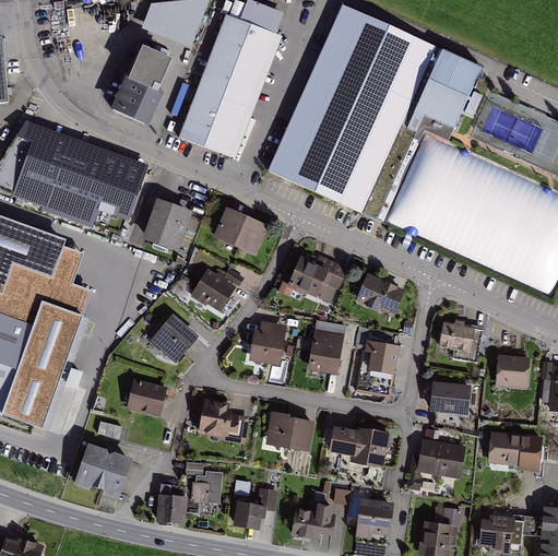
[(149,0),(141,23),(192,40),(206,0),(149,0)]
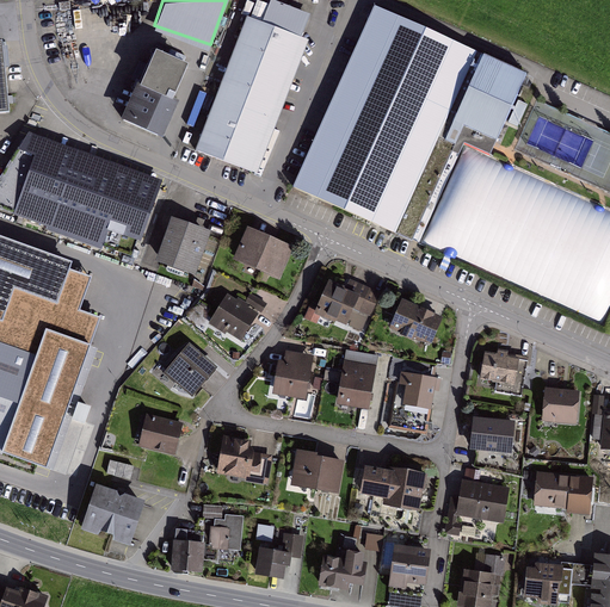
[(367,0),(279,190),(392,239),(443,123),(476,49),(369,0),(367,0)]
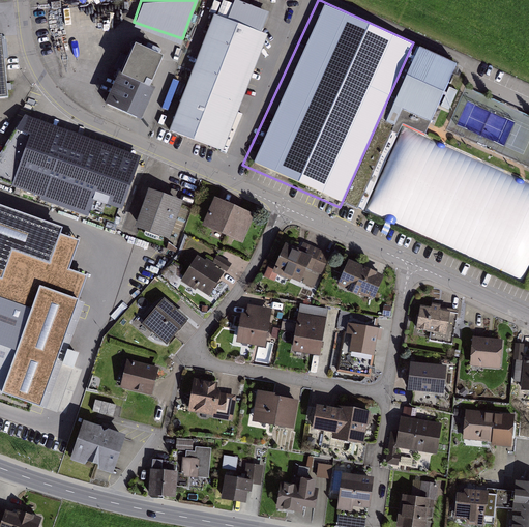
[(216,13),(170,128),(221,149),(267,34),(216,13)]
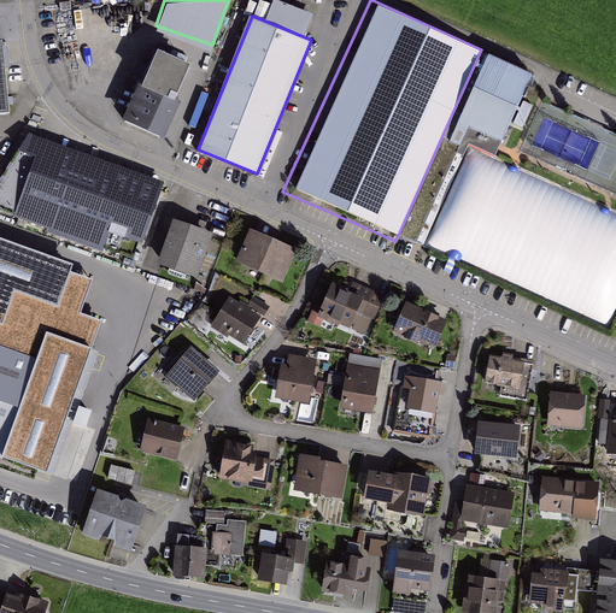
[(158,41),(139,84),(172,99),(176,93),(170,90),(187,54),(158,41)]
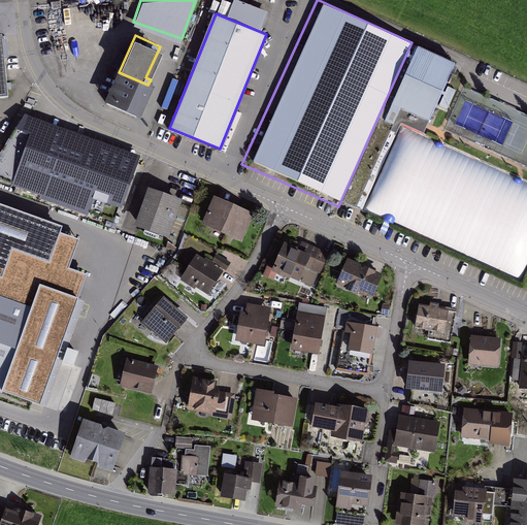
[(3,38),(0,37),(0,100),(9,100),(3,38)]
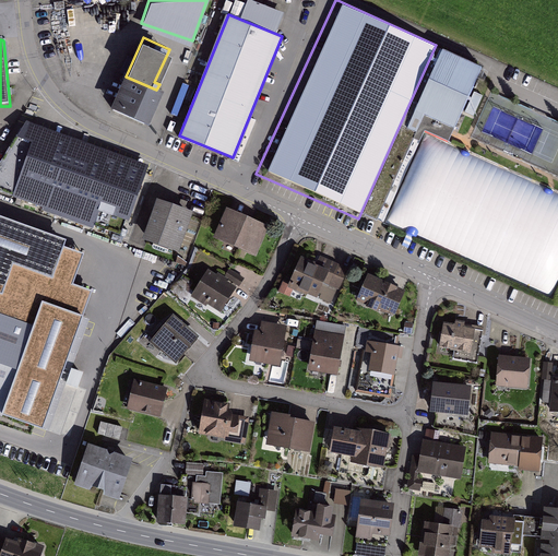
[(482,67),(436,45),(405,113),(453,133),(482,67)]
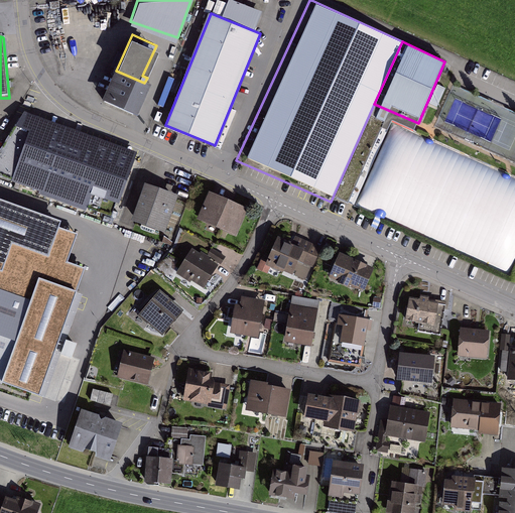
[(132,111),(144,83),(116,71),(103,99),(132,111)]
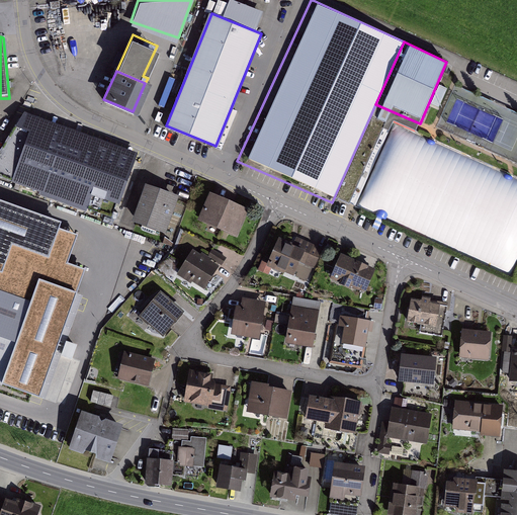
[(35,122),(17,174),(118,210),(137,159),(35,122)]
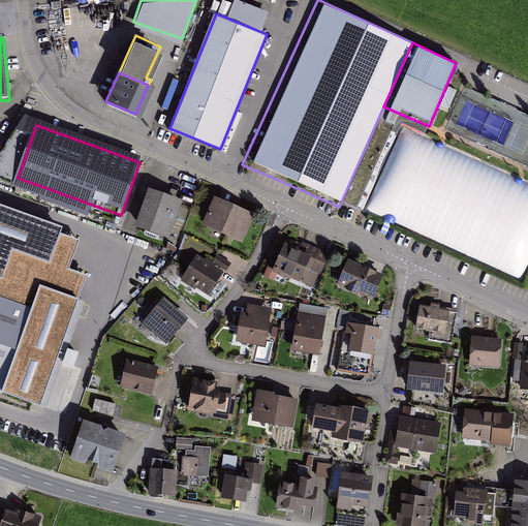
[(183,203),(152,191),(140,227),(169,238),(183,203)]
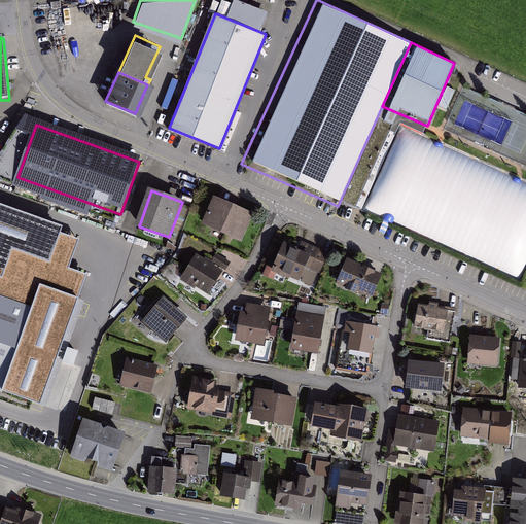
[(252,213),(215,197),(204,221),(241,238),(252,213)]
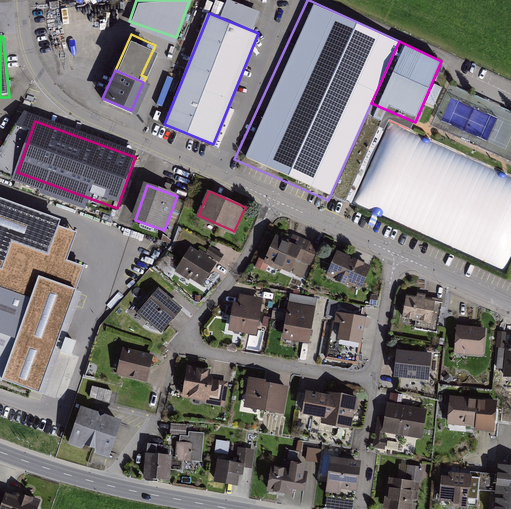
[(46,252),(56,223),(0,202),(0,375),(38,390),(74,288),(38,275),(31,293),(0,281),(0,266),(1,266),(11,239),(46,252)]
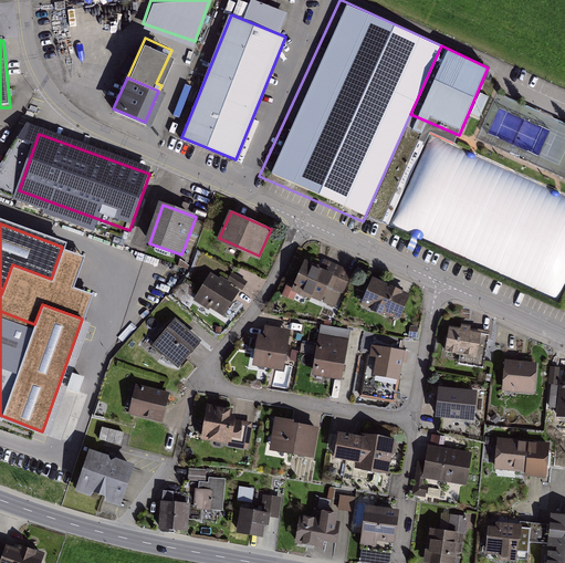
[(349,282),(305,260),(294,283),(338,304),(349,282)]
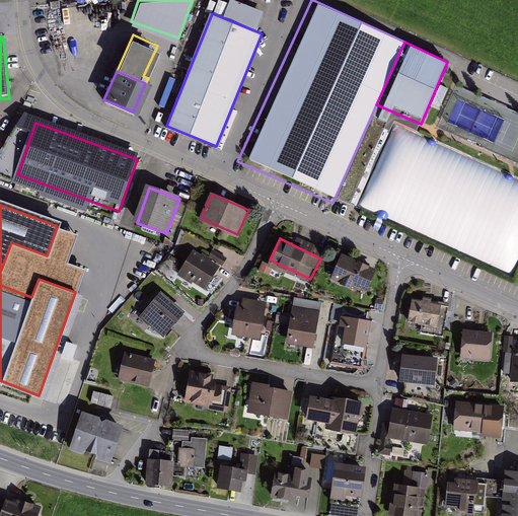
[(222,269),(194,252),(182,271),(212,287),(222,269)]
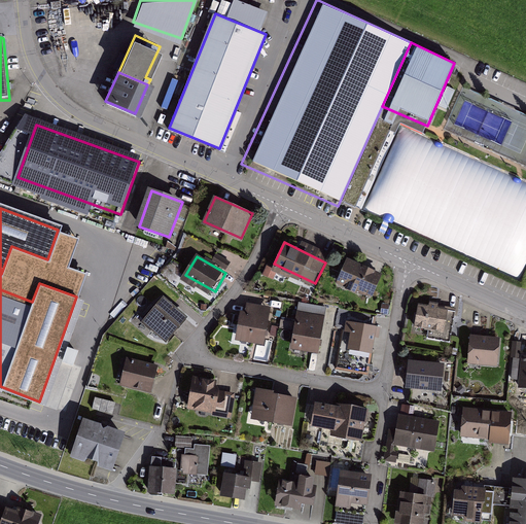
[(380,276),(349,262),(340,281),(370,295),(380,276)]
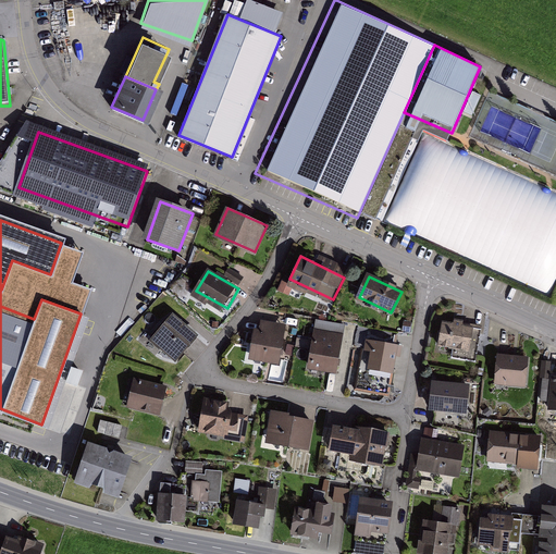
[(198,335),(175,315),(155,339),(177,358),(198,335)]
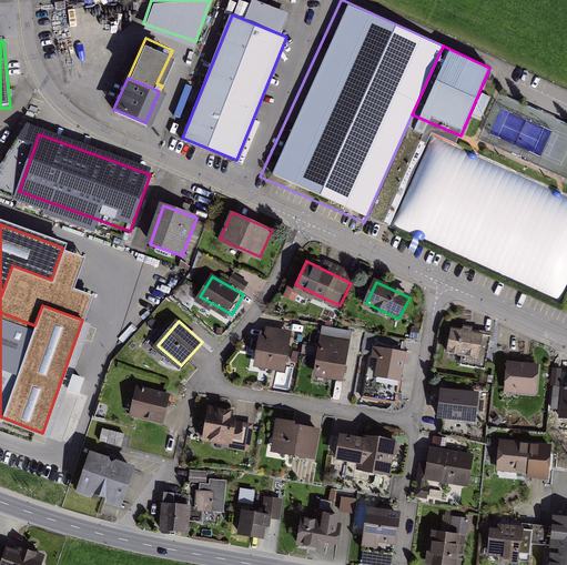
[(276,323),(264,365),(291,373),(303,332),(276,323)]
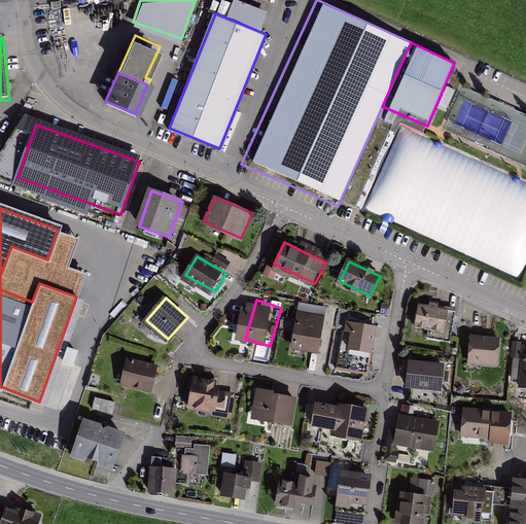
[(329,311),(303,307),(295,345),(322,350),(329,311)]
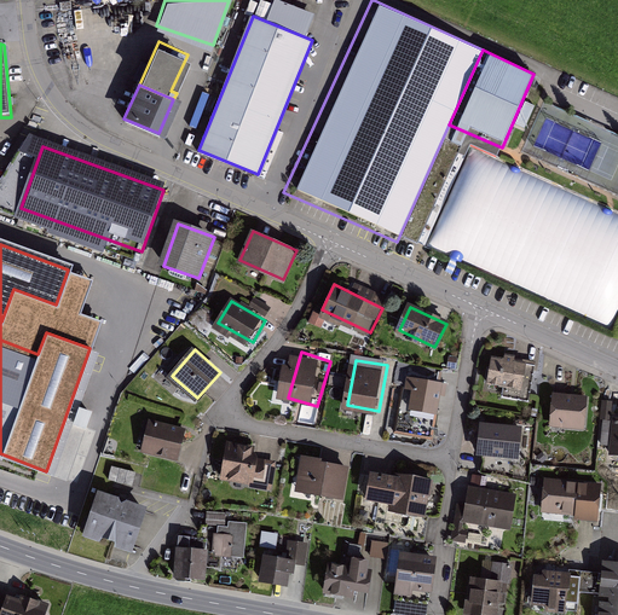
[(531,363),(492,360),(490,386),(530,389),(531,363)]
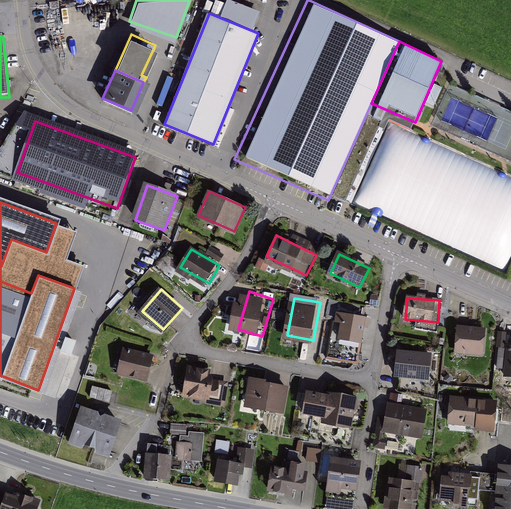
[(365,316),(344,313),(339,343),(360,346),(365,316)]
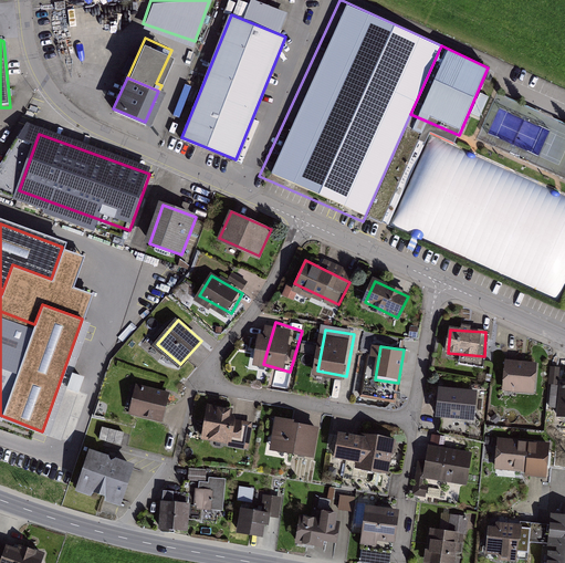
[(80,383),(85,367),(72,363),(66,378),(80,383)]
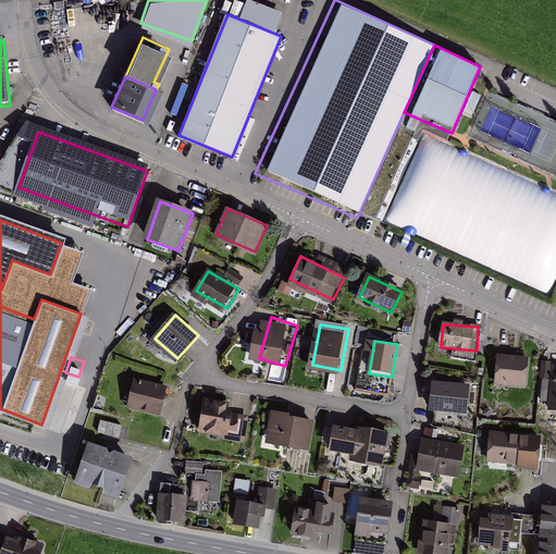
[(535,364),(499,361),(497,384),(533,388),(535,364)]
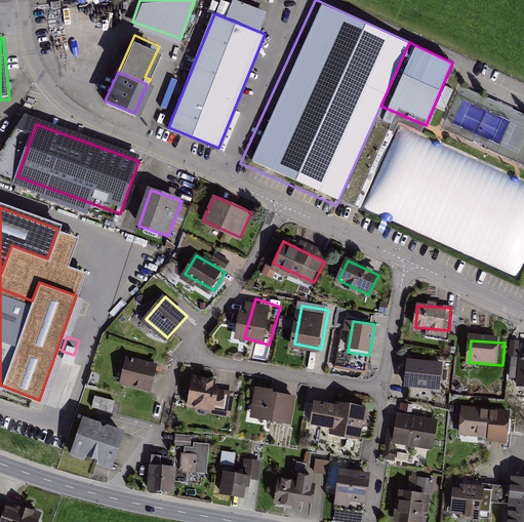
[(157,364),(129,357),(123,380),(151,389),(157,364)]
